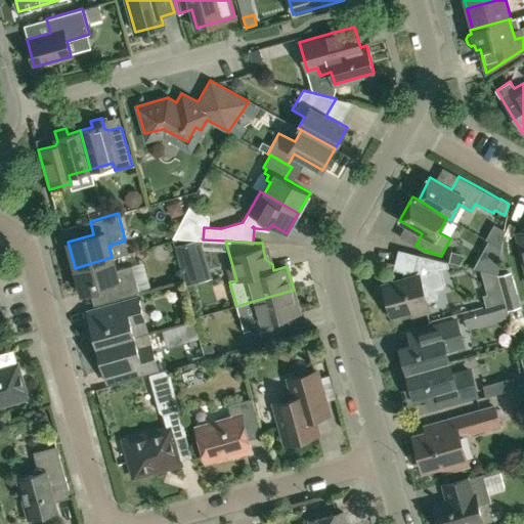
[(182,279),(205,278),(204,244),(181,245),(182,279)]
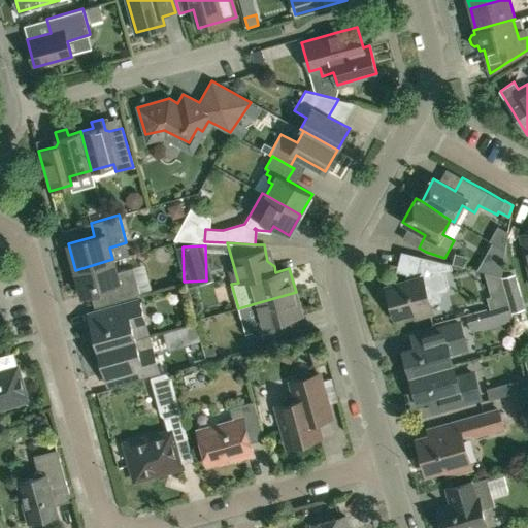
[(466,257),(455,254),(452,264),(464,267),(466,257)]
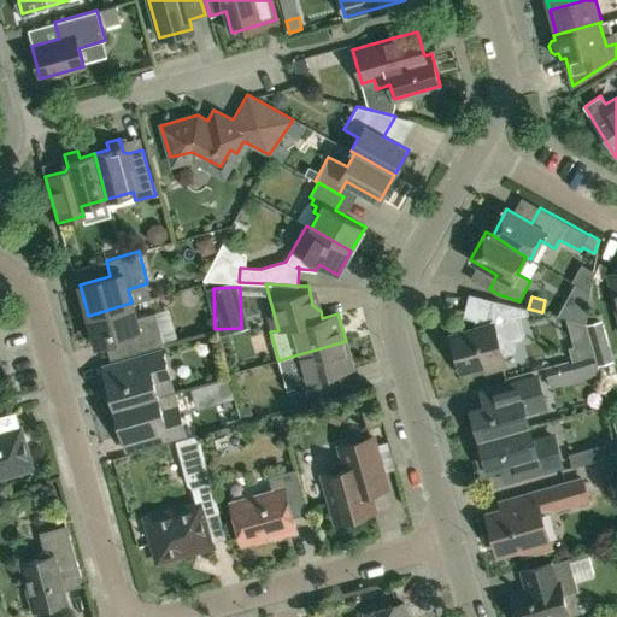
[(492,324),(477,328),(452,335),(462,370),(482,364),(483,370),(504,364),(501,357),(513,353),(518,346),(516,340),(521,339),(524,335),(519,318),(528,315),(527,307),(493,299),(489,316),(492,324)]
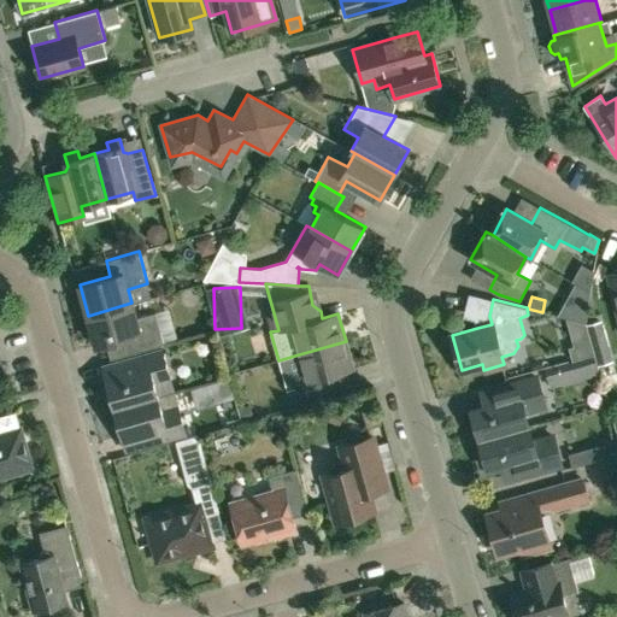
[(131,303),(88,316),(97,346),(127,338),(131,353),(164,344),(156,312),(136,317),(131,303)]
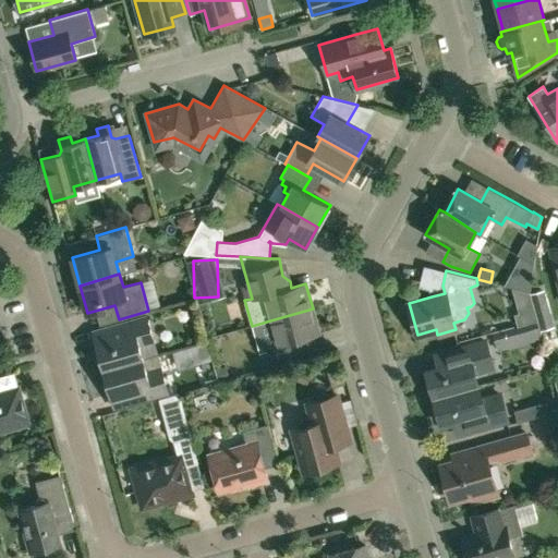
[(294,340),(319,334),(313,308),(270,320),(277,344),(265,348),(270,367),(300,360),(294,340)]
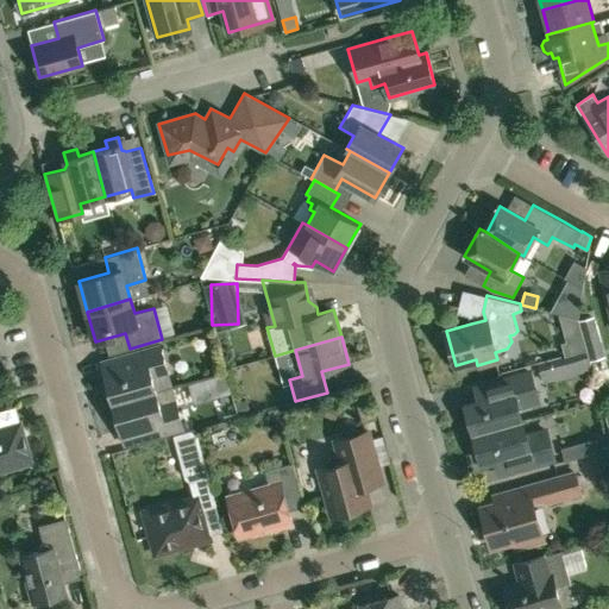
[(560,344),(564,357),(586,351),(582,338),(565,343),(560,344)]
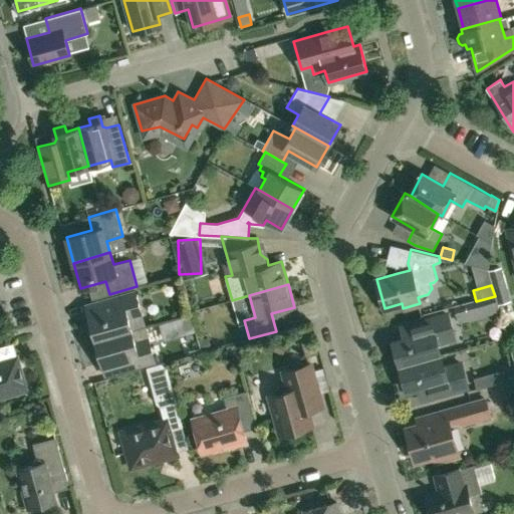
[(135,291),(85,305),(95,340),(132,329),(129,318),(142,314),(135,291)]
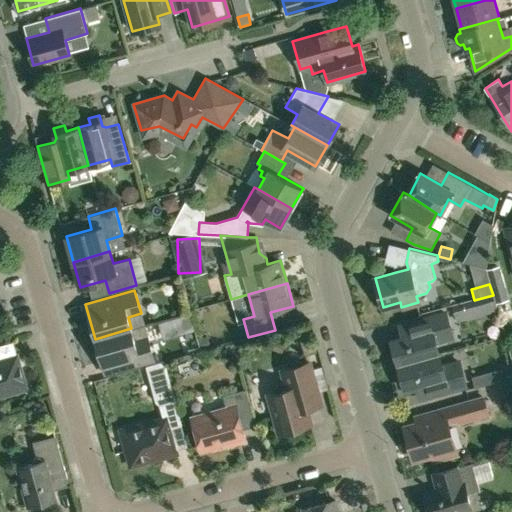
[(504,292),(493,295),(495,303),(506,300),(504,292)]
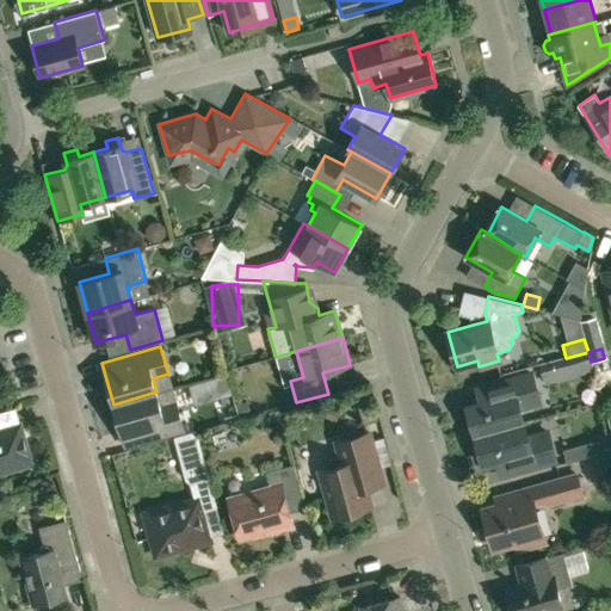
[(476,436),(520,423),(517,408),(539,401),(531,372),(474,388),(479,402),(468,406),(476,436)]
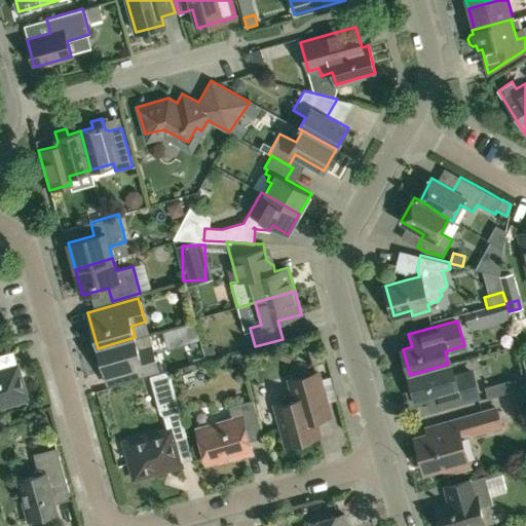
[(135,337),(98,348),(107,383),(158,369),(151,345),(138,349),(135,337)]
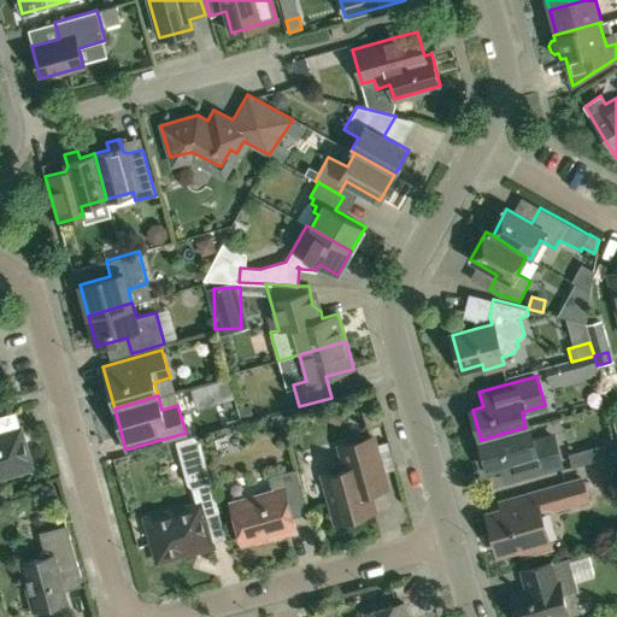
[(529,441),(526,427),(481,440),(485,452),(481,454),(479,459),(480,464),(485,466),(489,466),(489,469),(499,466),(503,479),(560,463),(553,435),(529,441)]
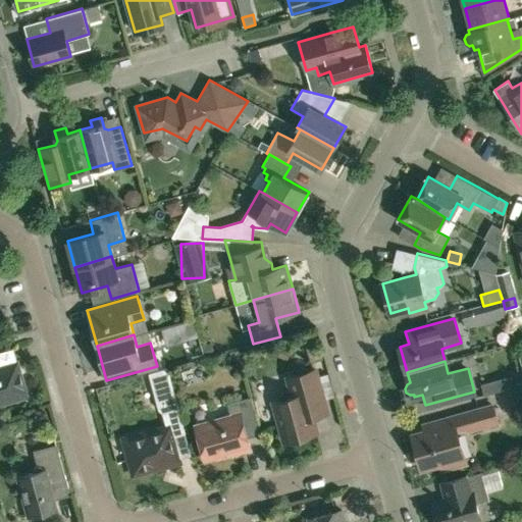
[(0,403),(27,396),(19,370),(17,363),(5,366),(0,367),(0,403)]
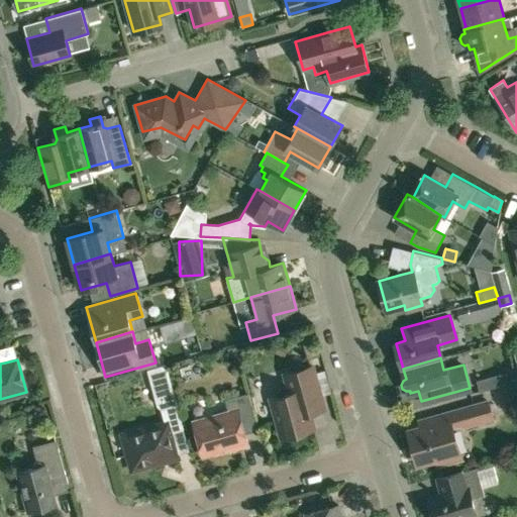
[(157,406),(161,408),(165,422),(121,434),(131,471),(179,457),(172,432),(183,429),(165,365),(146,370),(157,406)]
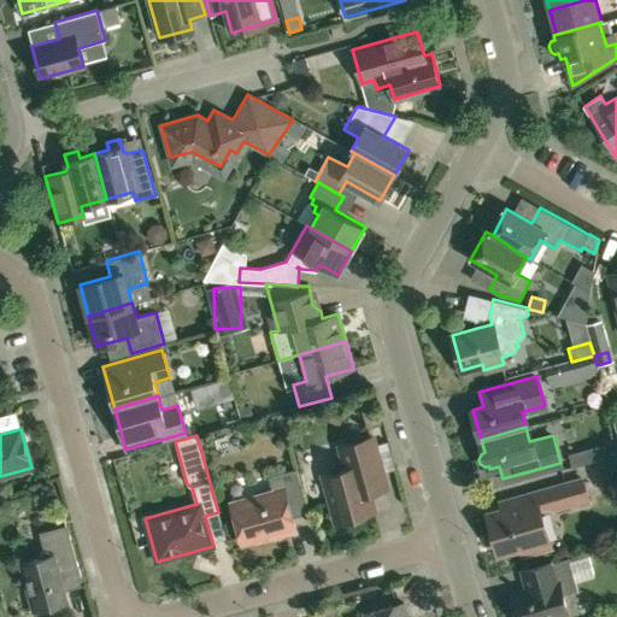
[(336,521),(375,511),(370,494),(387,489),(383,475),(382,472),(375,445),(372,436),(340,446),(345,459),(334,463),(330,469),(331,472),(323,475),(336,521)]
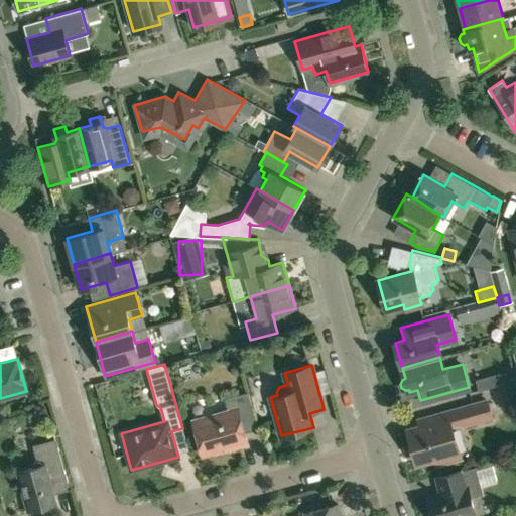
[(502,372),(475,379),(478,390),(505,383),(502,372)]
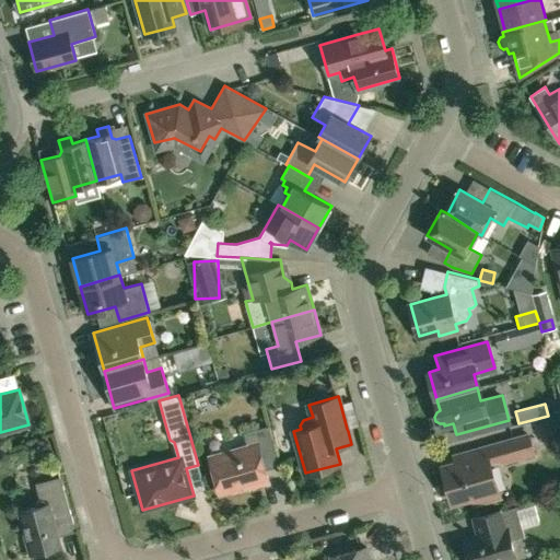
[(269,426),(244,432),(247,445),(209,455),(220,494),(233,491),(233,493),(269,483),(266,469),(280,465),(269,426)]
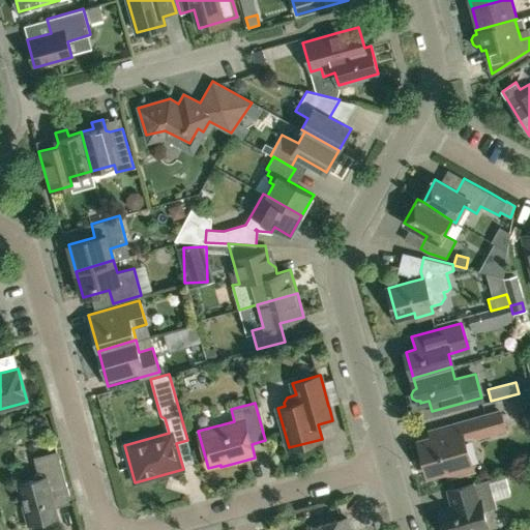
[(459,422),(463,437),(474,434),(475,437),(505,428),(500,411),(470,419),(459,422)]
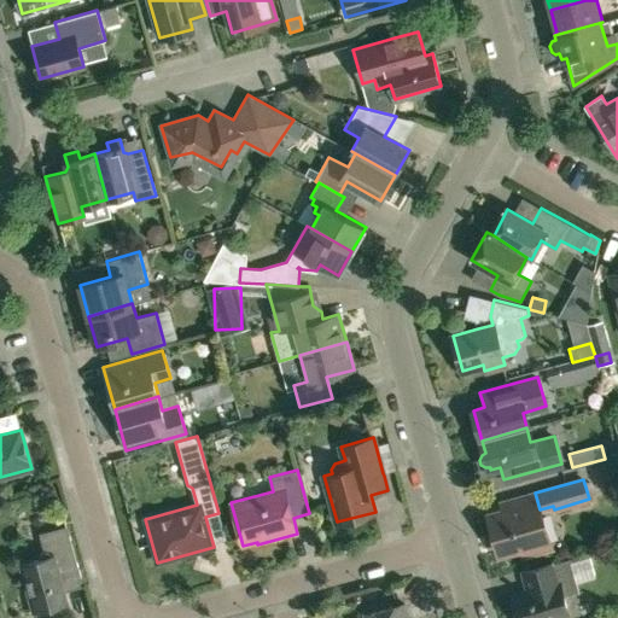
[(540,509),(535,493),(507,501),(509,508),(490,513),(501,555),(522,549),(524,557),(546,551),(543,542),(548,541),(540,509)]
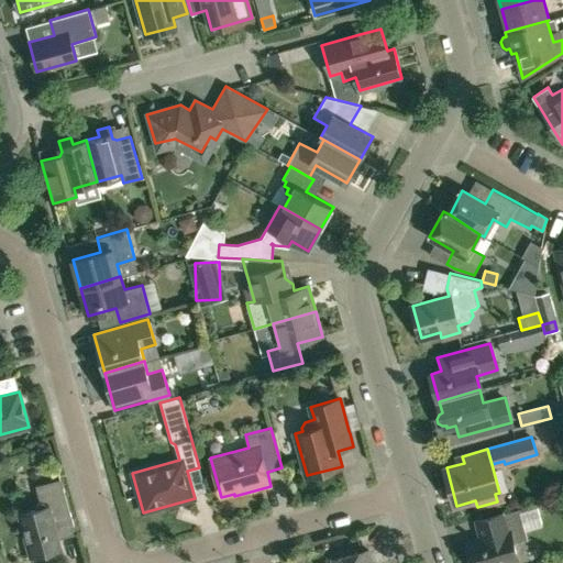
[(30,556),(48,552),(50,553),(51,554),(52,555),(54,556),(56,556),(57,556),(59,555),(61,554),(62,552),(62,550),(62,549),(54,520),(72,516),(61,478),(35,485),(41,501),(40,503),(39,503),(36,504),(36,505),(35,507),(35,508),(35,509),(18,515),(30,556)]
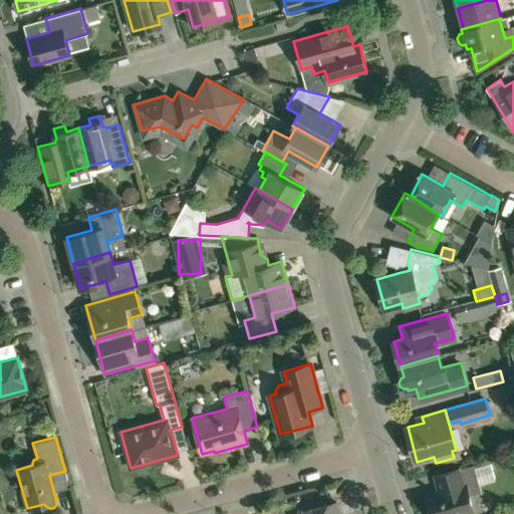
[(482,491),(475,467),(474,464),(436,475),(440,491),(427,495),(431,513),(461,513),(474,510),(470,495),(482,491)]
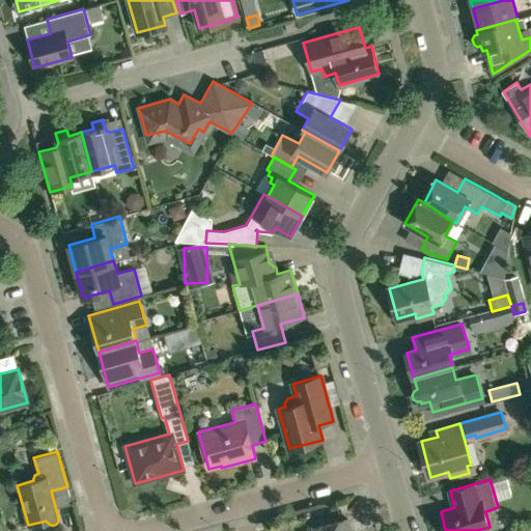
[(314,530),(351,530),(347,519),(314,528),(314,530)]
